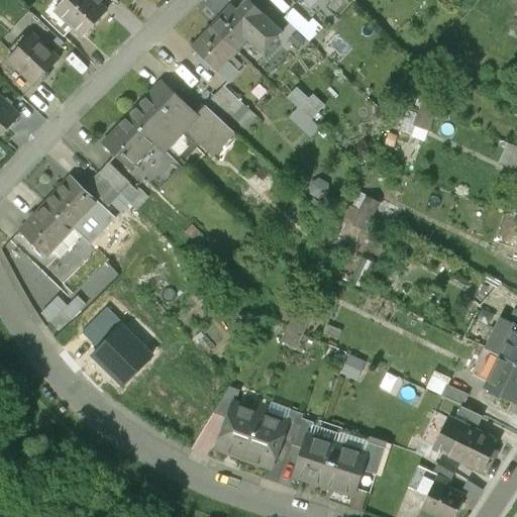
[(74,28),(83,36),(106,12),(93,0),(64,0),(55,10),(74,28)]
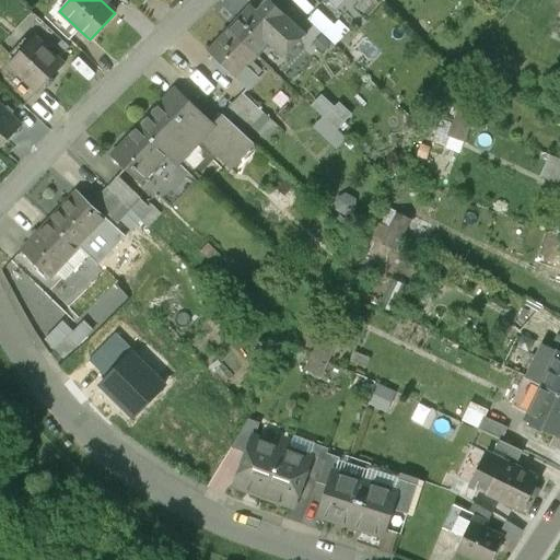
[(258,12),(252,7),(230,30),(256,54),(257,55),(267,44),(282,58),(305,35),(269,1),(258,12)]
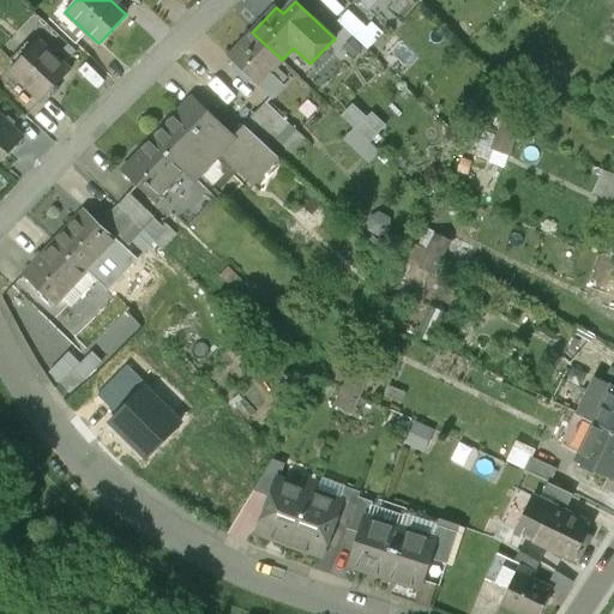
[(77,46),(88,34),(65,12),(54,24),(77,46)]
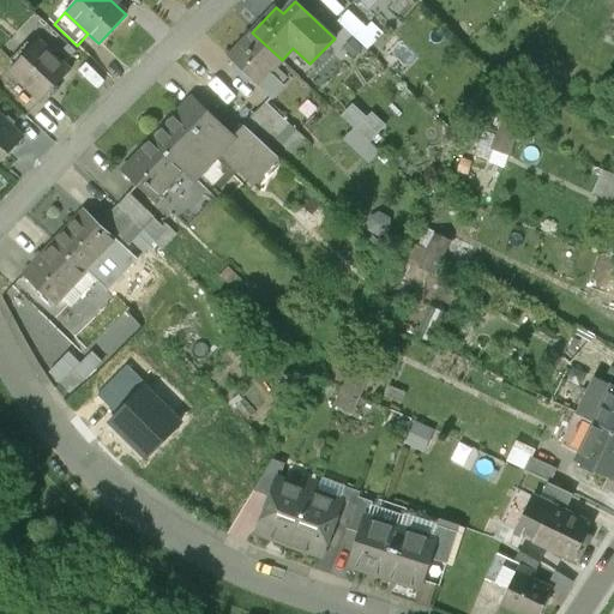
[(366,29),(348,12),(338,22),(356,40),(366,29)]
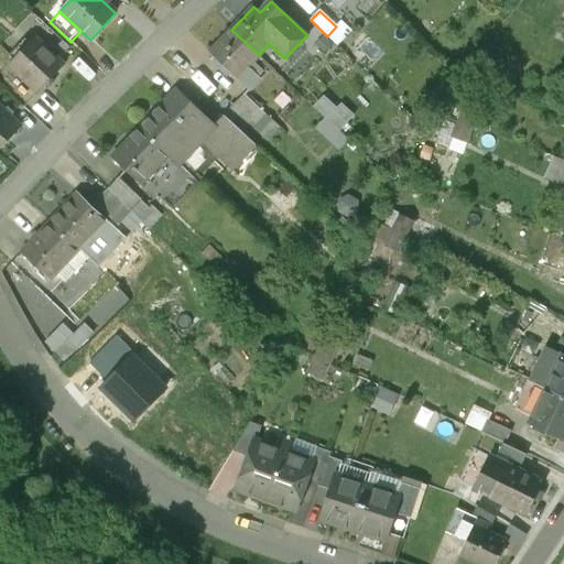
[(0,45),(13,58),(34,38),(21,24),(0,44),(0,45)]
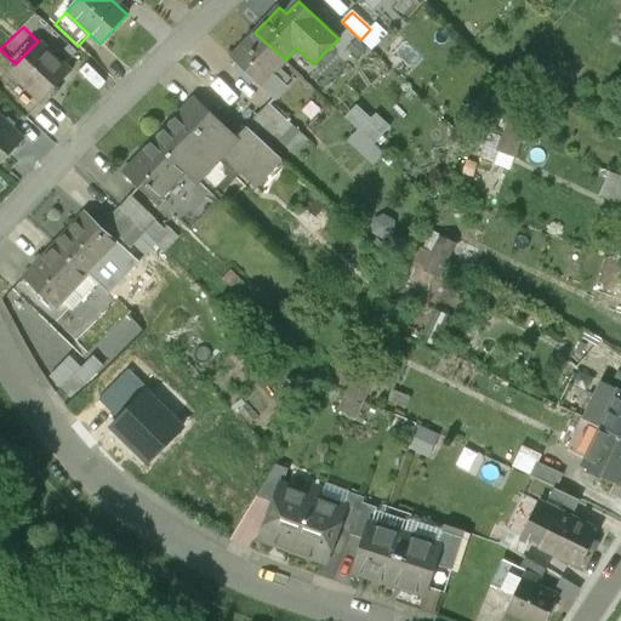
[(284,60),(255,33),(231,57),(260,85),(284,60)]
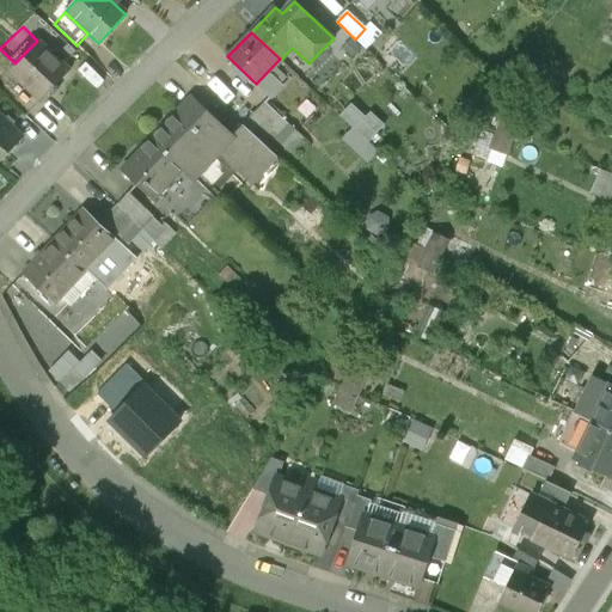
[(10,69),(41,101),(68,72),(37,41),(14,63),(10,69)]
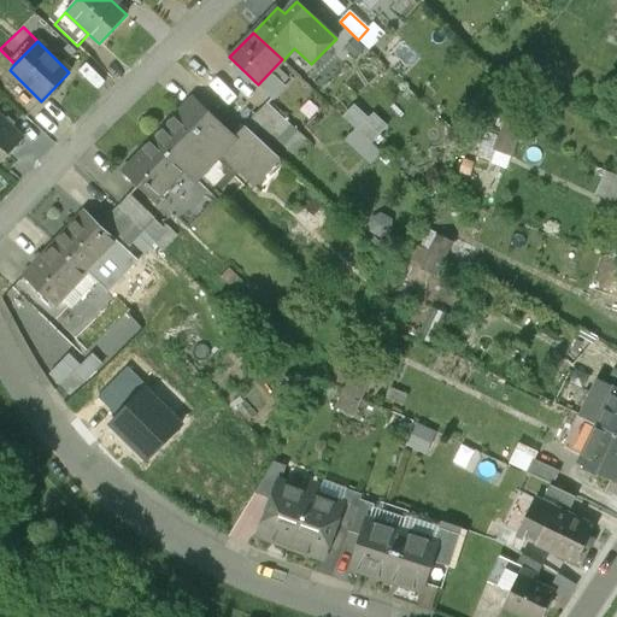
[(221,154),(236,137),(235,136),(194,97),(152,140),(183,169),(195,181),(221,154)]
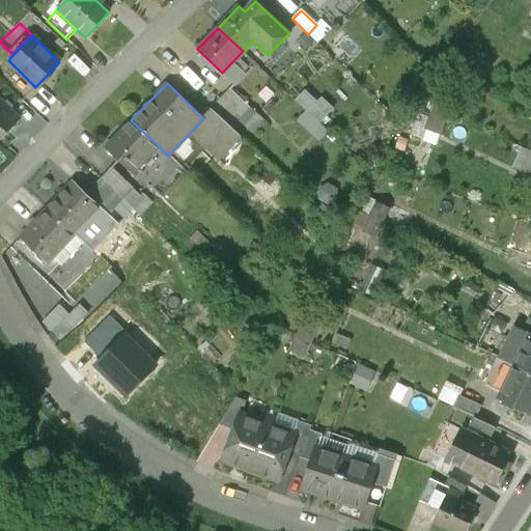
[(299,99),(324,121),(336,109),(311,85),(299,99)]
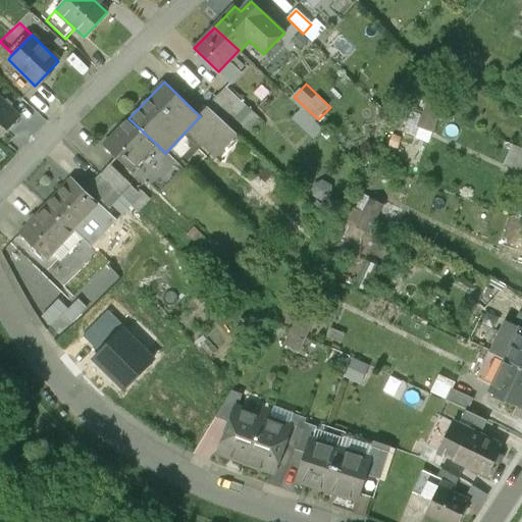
[(225,87),(216,96),(225,104),(232,111),(242,102),(225,87)]
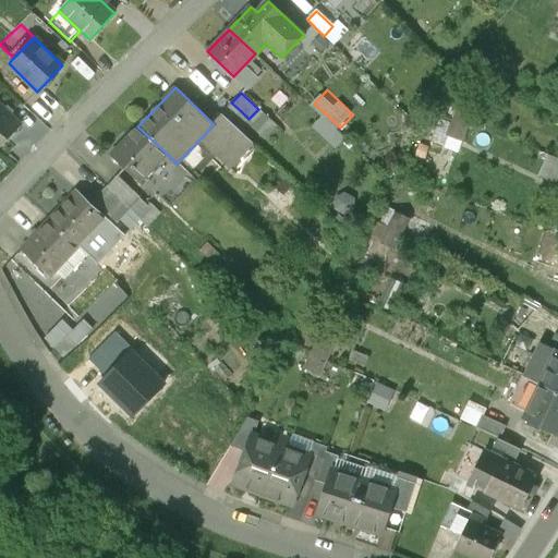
[(221,114),(230,122),(241,111),(231,102),(220,113),(221,114)]
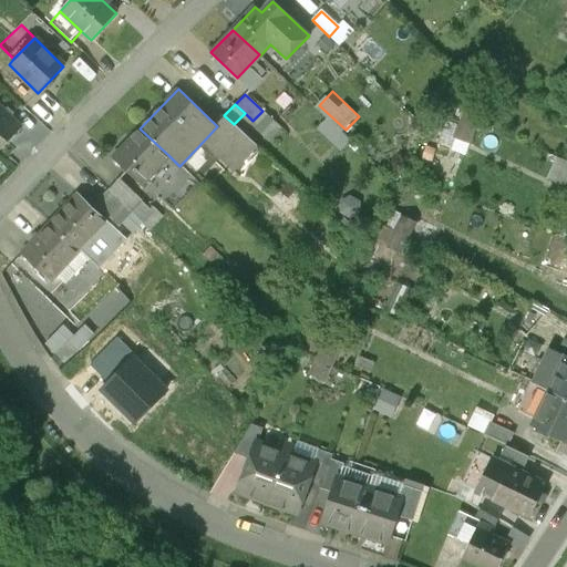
[(461,123),(475,129),(482,111),(467,105),(461,123)]
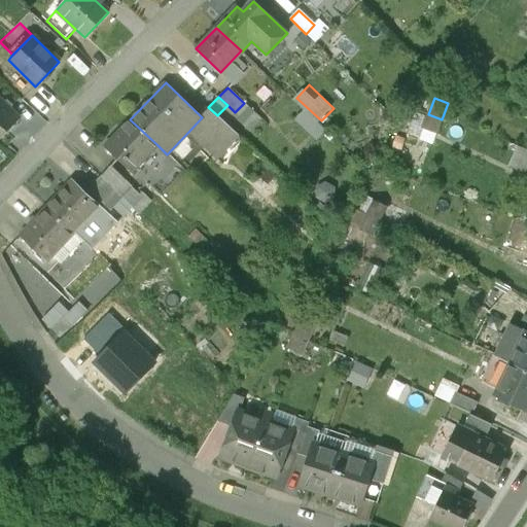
[(0,140),(20,119),(0,101),(0,140)]
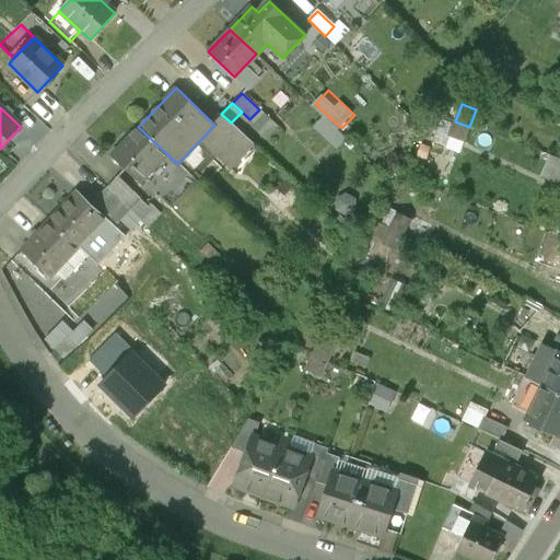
[(231,123),(222,115),(213,124),(214,125),(200,140),(231,170),(254,144),(231,123)]
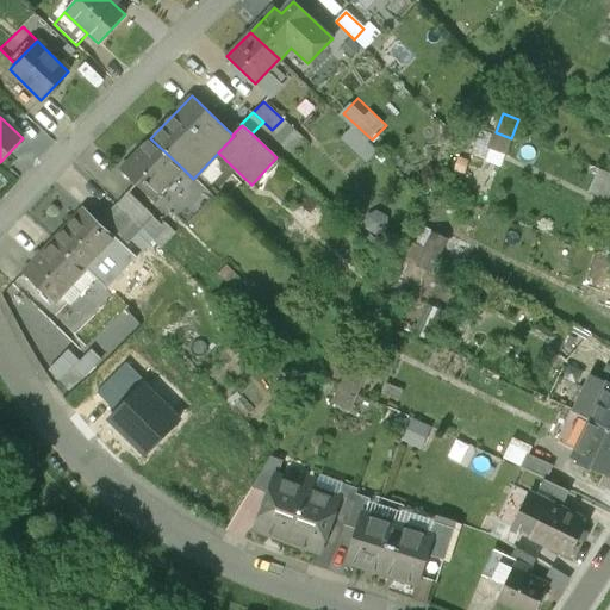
[(496,132),(489,150),(505,156),(511,138),(496,132)]
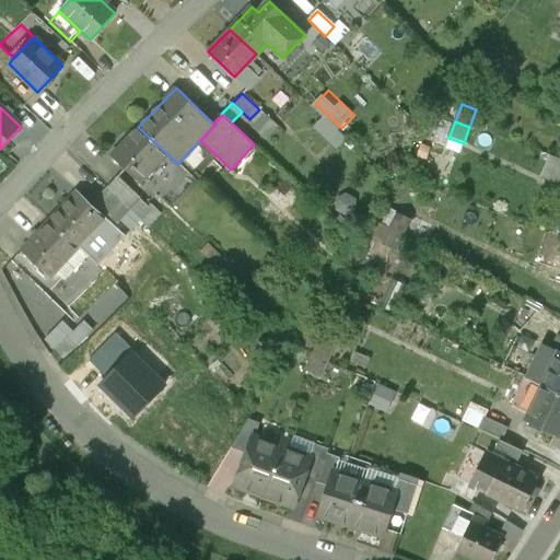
[(111,156),(139,182),(166,153),(138,127),(111,156)]
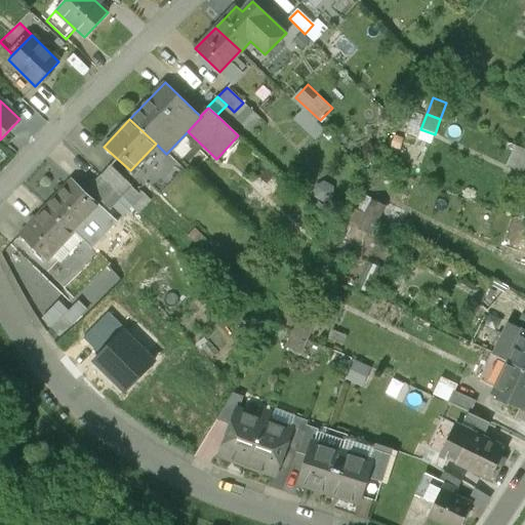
[(101,175),(120,194),(129,184),(110,165),(101,175)]
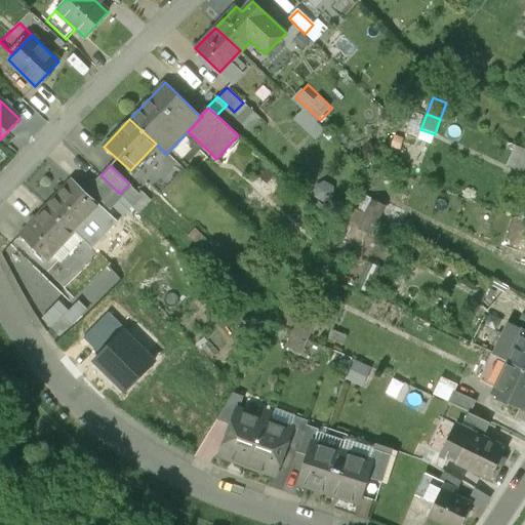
[(88,188),(111,209),(114,207),(122,198),(123,197),(120,194),(101,175),(88,188)]
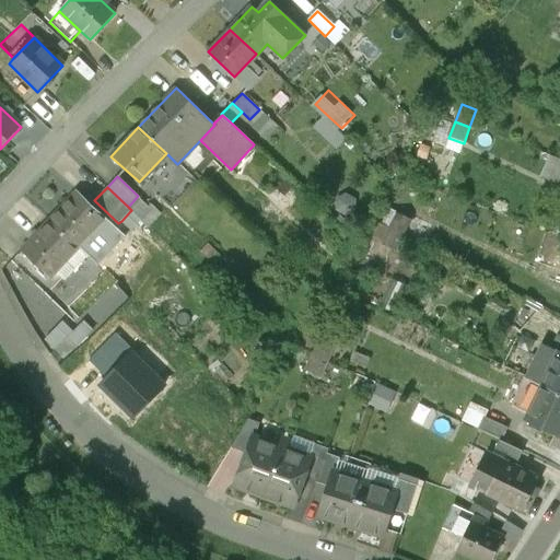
[(105,218),(77,191),(49,221),(77,247),(105,218)]
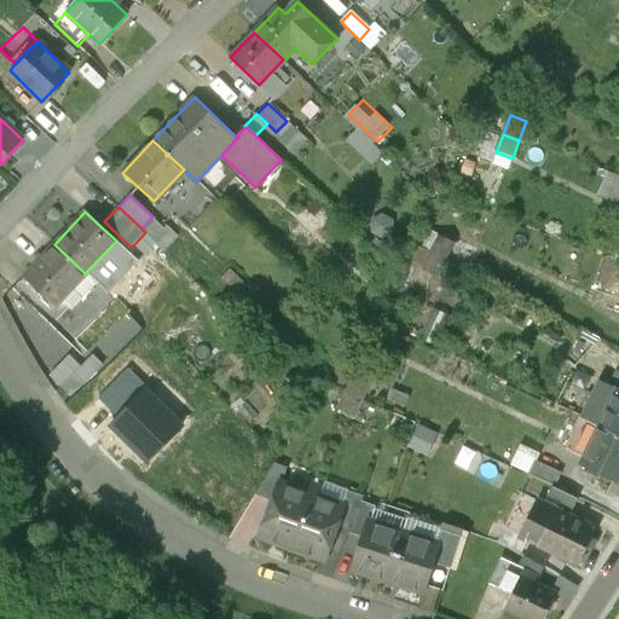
[(145,232),(144,233),(154,242),(165,230),(155,221),(145,232)]
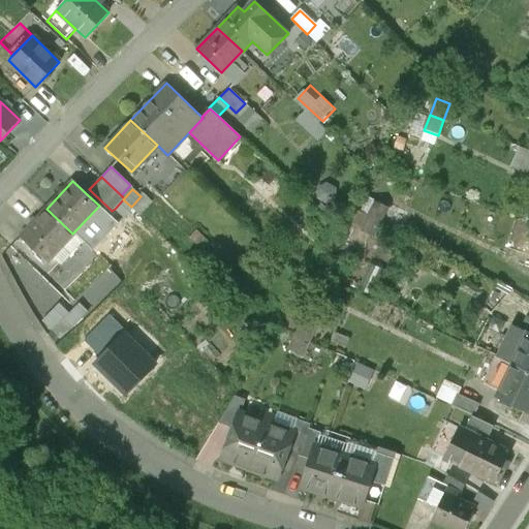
[(141,196),(131,207),(138,214),(150,200),(143,194),(141,196)]
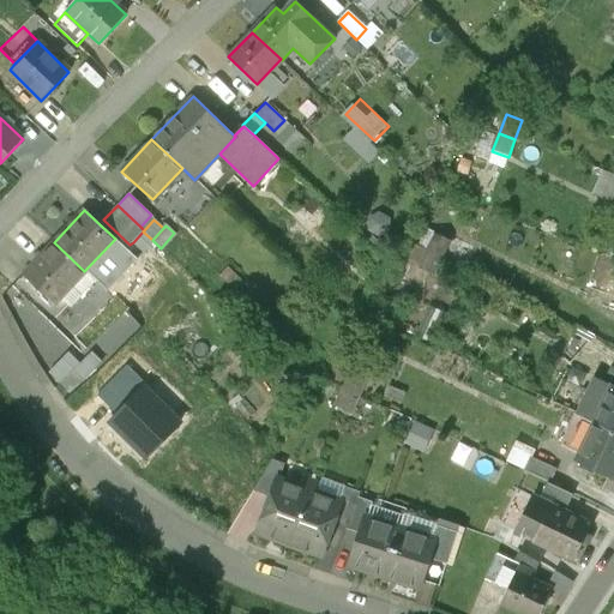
[(142,251),(152,240),(143,232),(133,242),(142,251)]
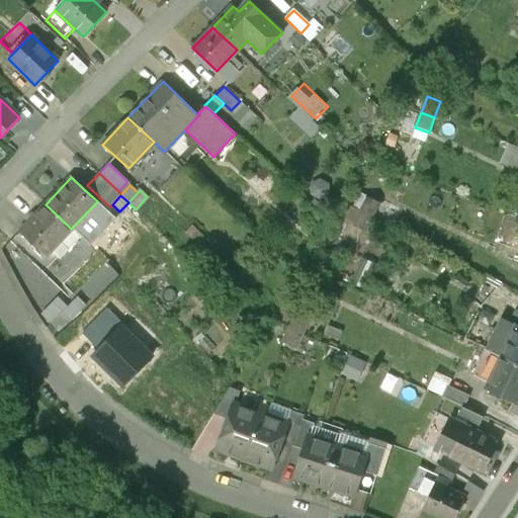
[(360,212),(373,219),(380,205),(367,199),(360,212)]
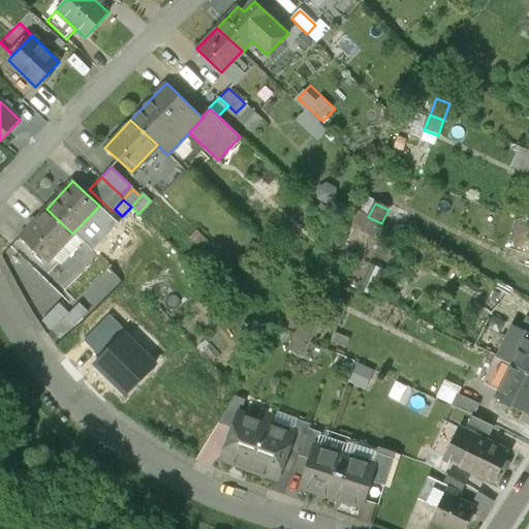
[(389,210),(381,223),(387,226),(396,209),(390,206),(389,210)]
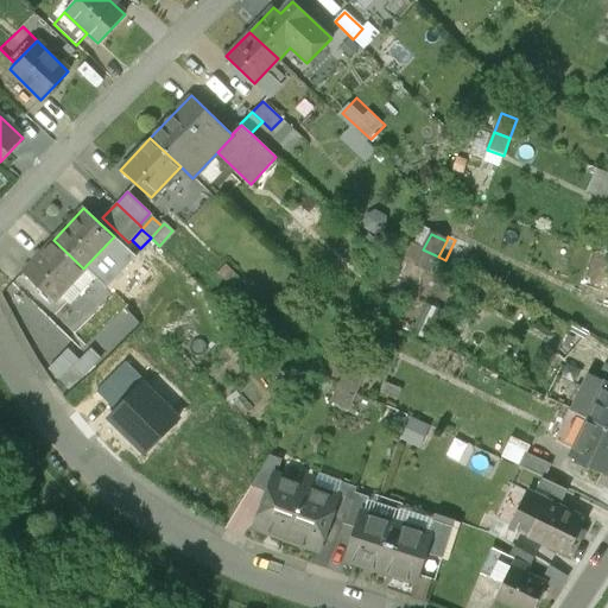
[(24,272),(54,299),(83,268),(54,240),(24,272)]
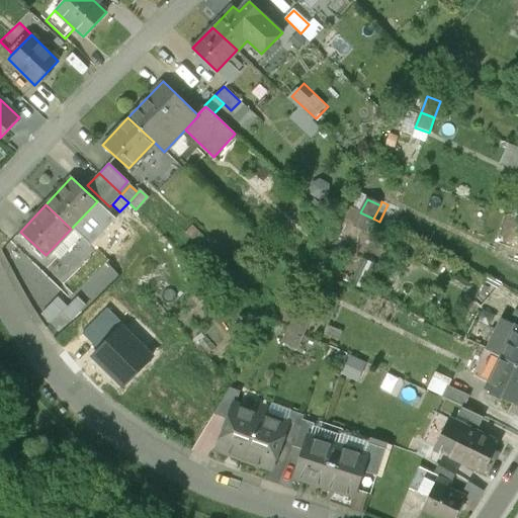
[(365,234),(373,219),(360,212),(353,228),(365,234)]
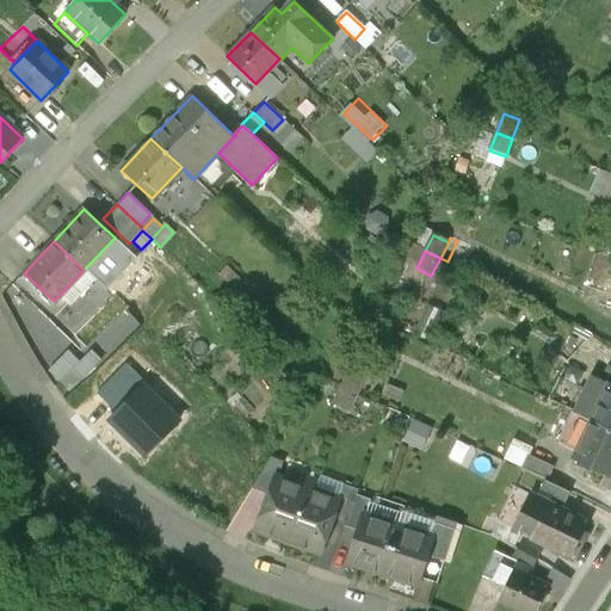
[(234,289),(241,281),(224,266),(217,273),(234,289)]
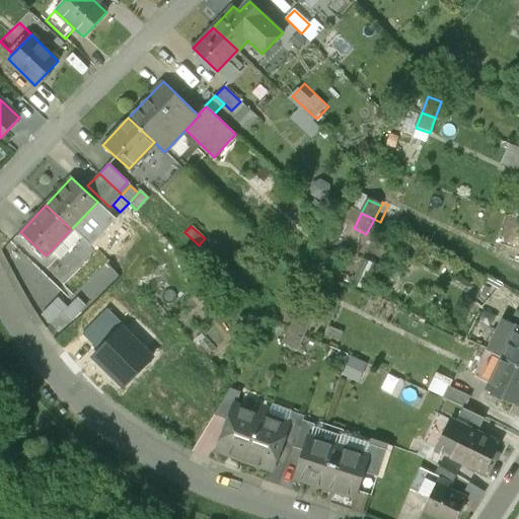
[(48,309),(65,325),(74,315),(58,300),(48,309)]
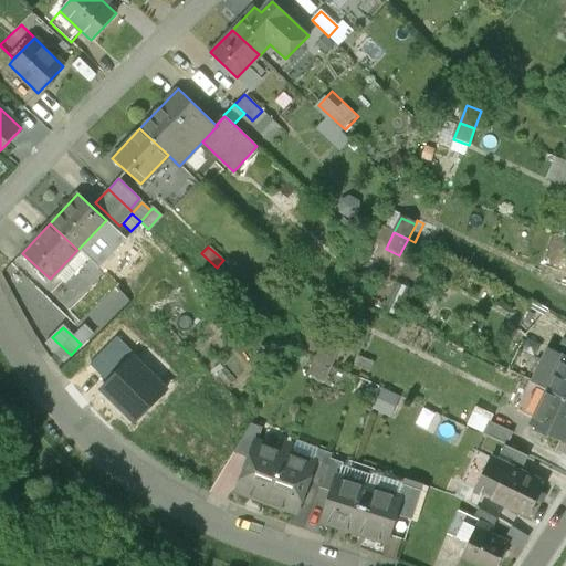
[(557,354),(547,349),(531,383),(565,399),(565,356),(564,357),(557,354)]
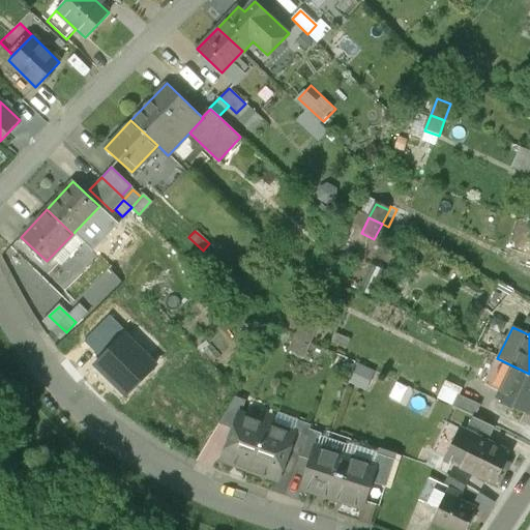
[(153,366),(123,335),(95,362),(126,393),(153,366)]
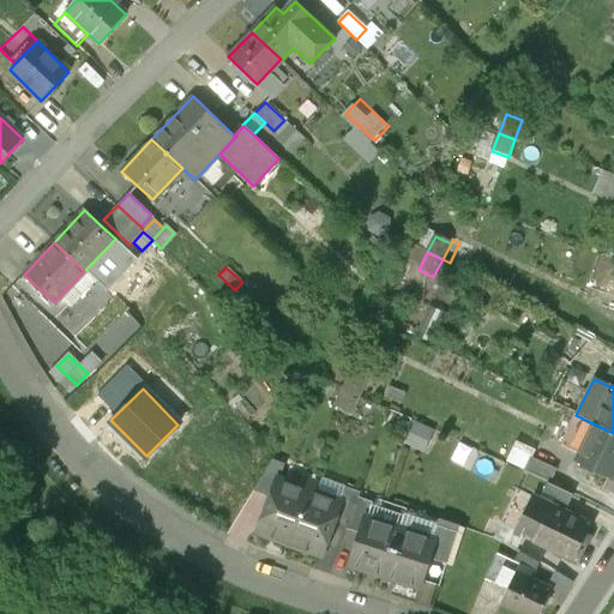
[(335,407),(350,414),(357,396),(342,389),(335,407)]
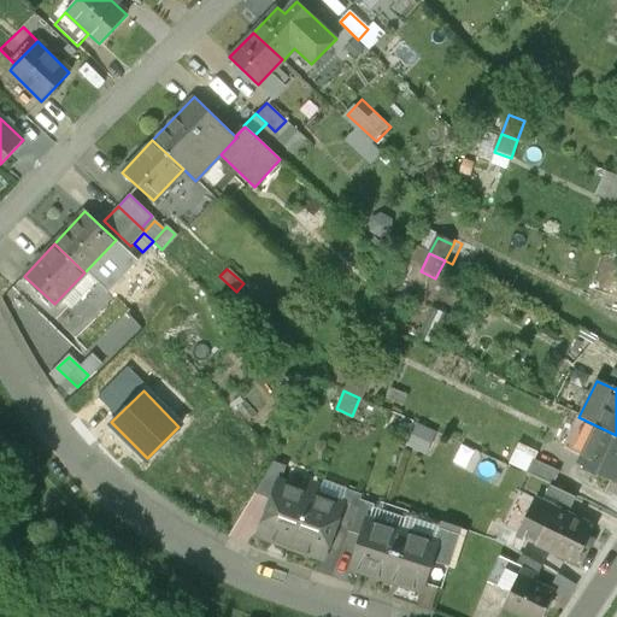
[(616,479),(616,435),(579,417),(564,448),(582,457),(579,464),(616,482),(616,479)]
